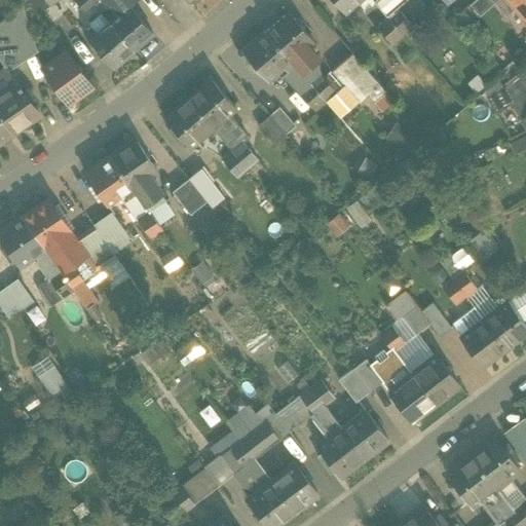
[(48,9),(42,0),(28,0),(37,15),(48,9)]
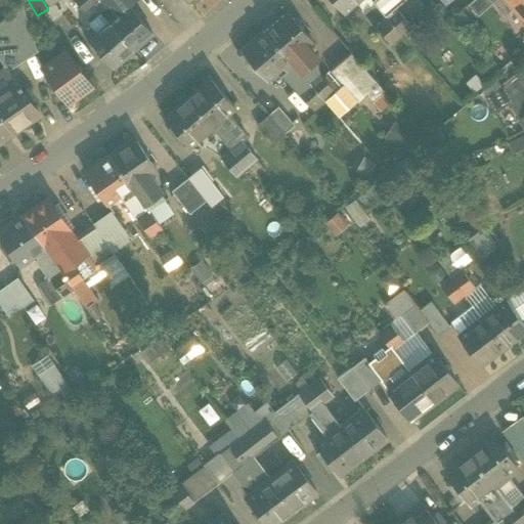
[(92,4),(88,0),(74,0),(83,11),(92,4)]
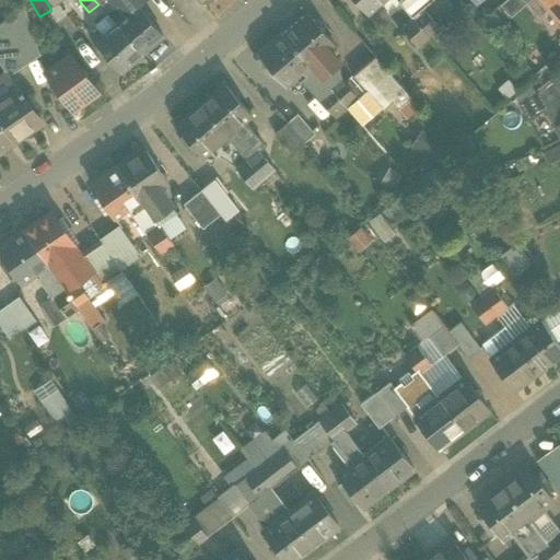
[(162,34),(133,2),(136,0),(112,0),(125,15),(115,24),(140,53),(162,34)]
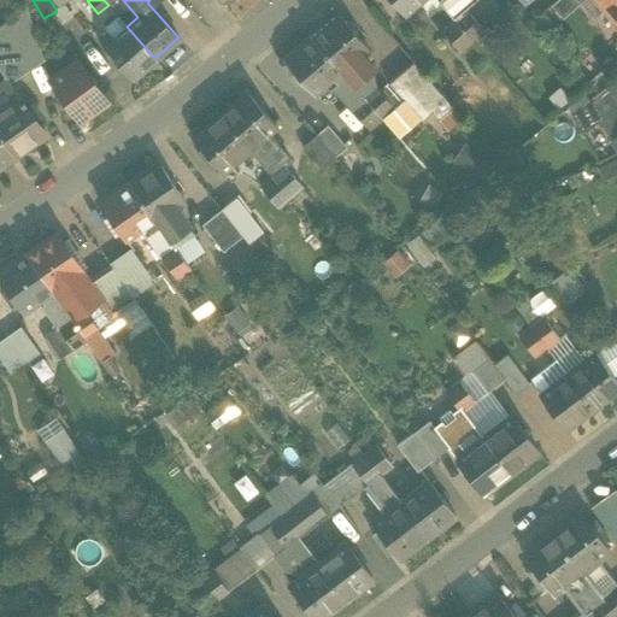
[(392,0),(405,16),(422,0),(392,0)]
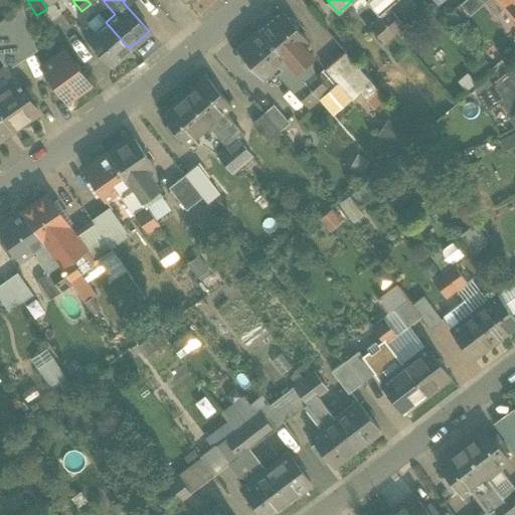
[(365,0),(379,16),(388,9),(387,7),(394,0),(365,0)]
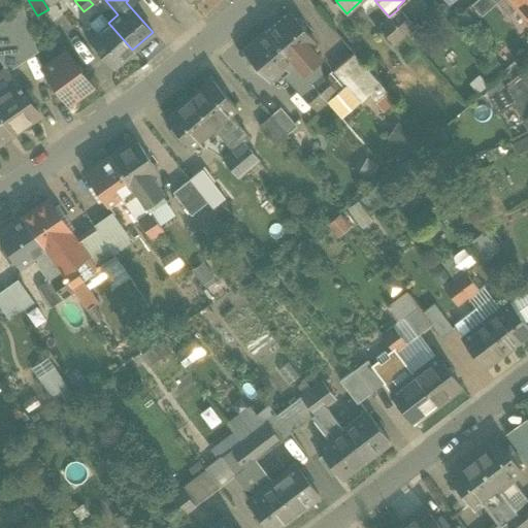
[(527,0),(509,0),(527,21),(527,0)]
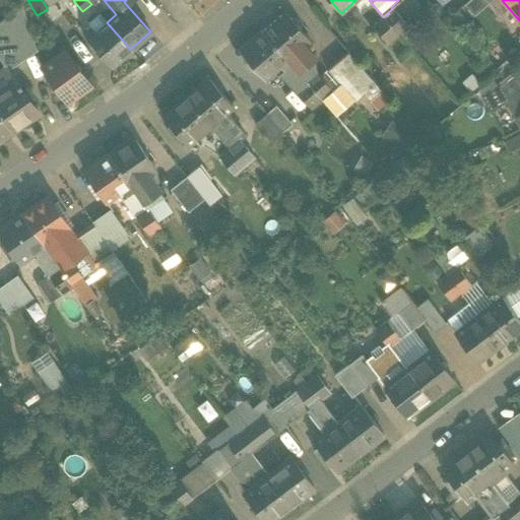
[(407,25),(392,8),(392,9),(383,16),(398,34),(407,25)]
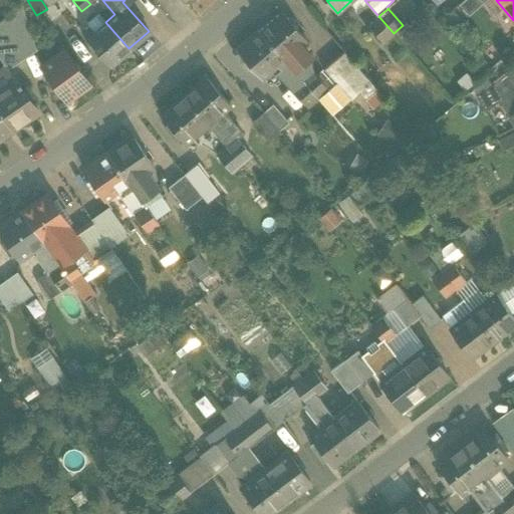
[(306,41),(281,12),(259,31),(283,58),(302,80),(317,98),(318,99),(328,90),(326,88),(329,84),(319,72),(314,74),(313,73),(309,57),(300,46),(306,41)]
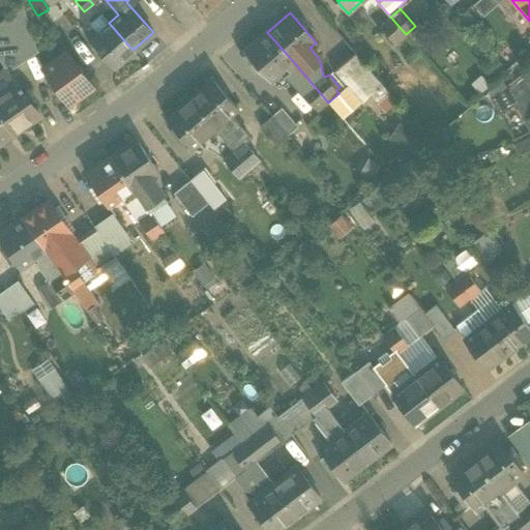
[(25,15),(9,25),(6,21),(0,25),(0,61),(3,66),(10,67),(36,50),(25,15)]
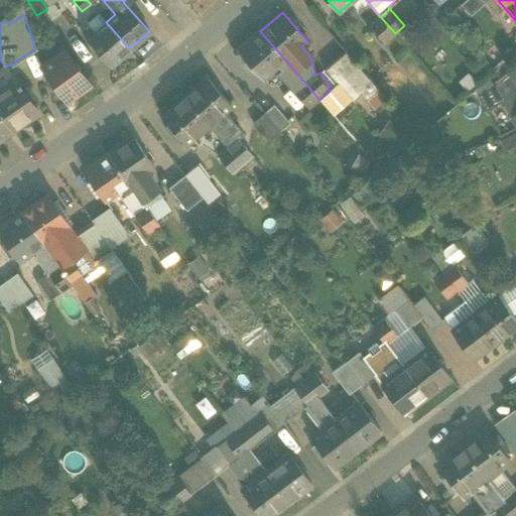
[(395,33),(380,16),(371,24),(386,41),(395,33)]
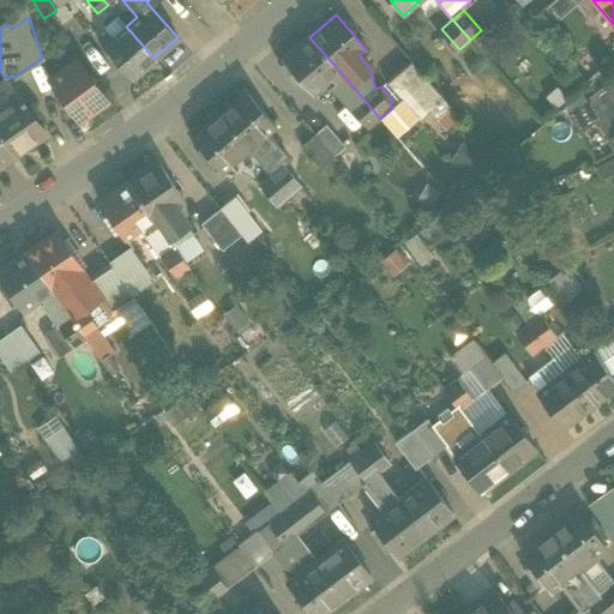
[(154,58),(126,26),(113,38),(107,32),(97,41),(131,78),(154,58)]
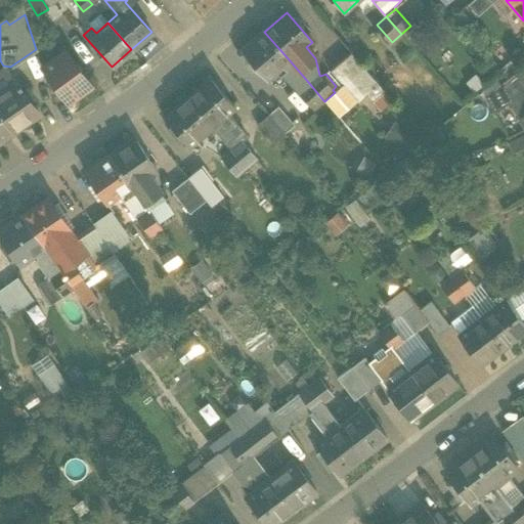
[(289,59),(264,32),(243,51),(266,79),(281,67),(289,59)]
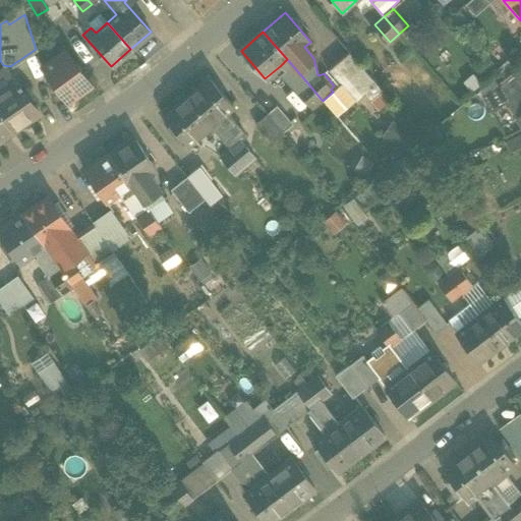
[(91,85),(65,51),(42,68),(67,103),(91,85)]
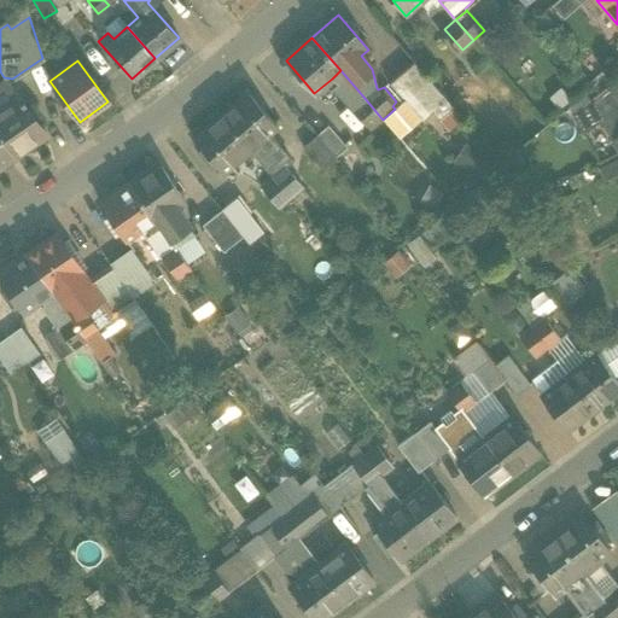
[(453,109),(413,62),(388,83),(421,122),(432,112),(439,121),(453,109)]
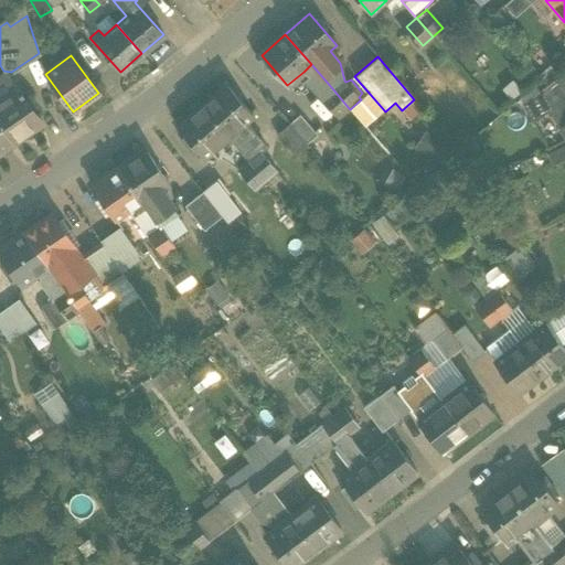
[(332,88),(311,64),(304,72),(308,76),(305,80),(321,98),(332,88)]
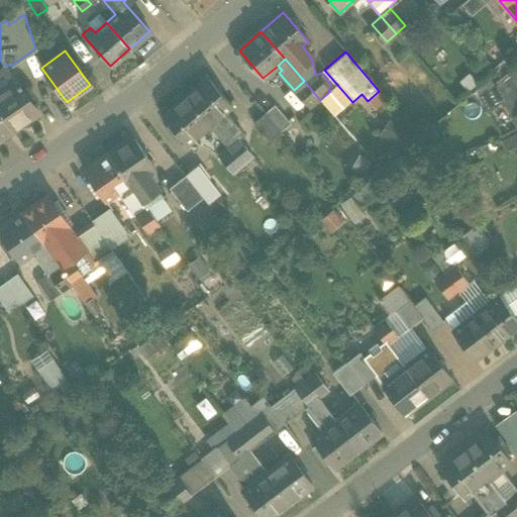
[(18,85),(8,70),(3,70),(0,71),(0,115),(11,132),(38,114),(20,88),(21,87),(19,84),(18,85)]
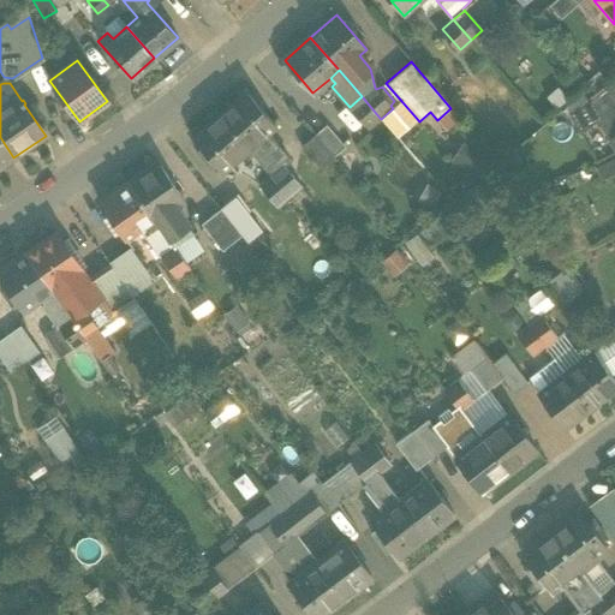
[(614,93),(611,85),(589,103),(598,119),(614,107),(614,93)]
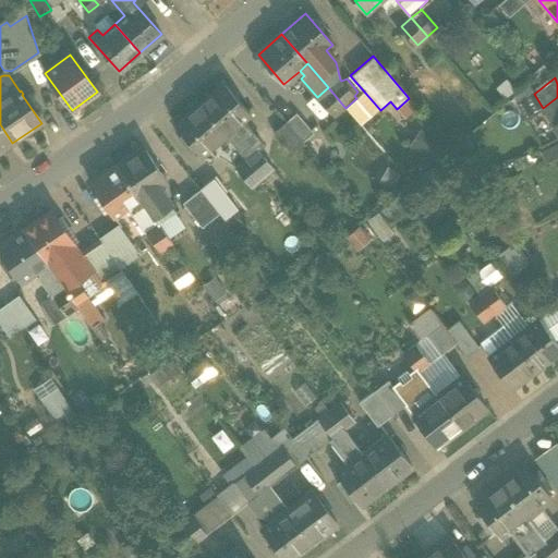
[(250,116),(222,85),(198,106),(226,136),(245,159),(255,150),(256,152),(263,147),(241,122),(250,116)]
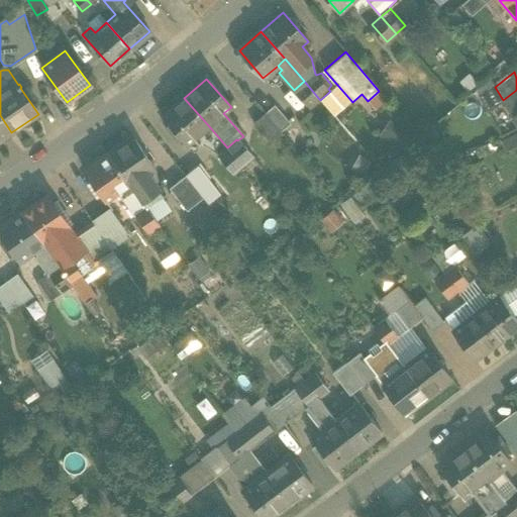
[(319,99),(304,81),(294,90),(309,107),(313,104),(319,99)]
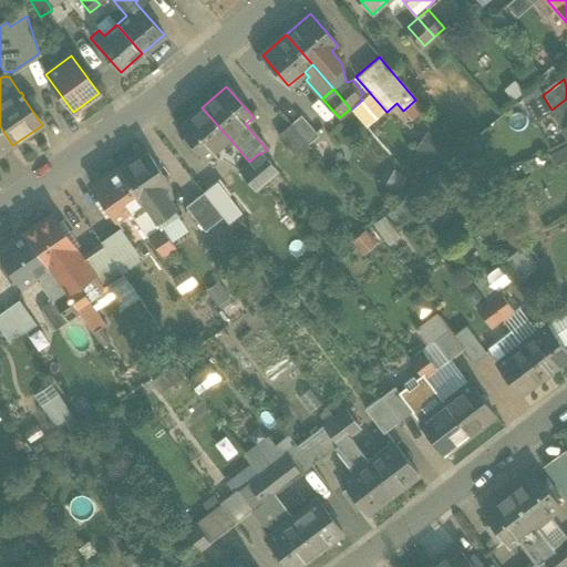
[(543,95),(527,104),(538,121),(552,110),(543,95)]
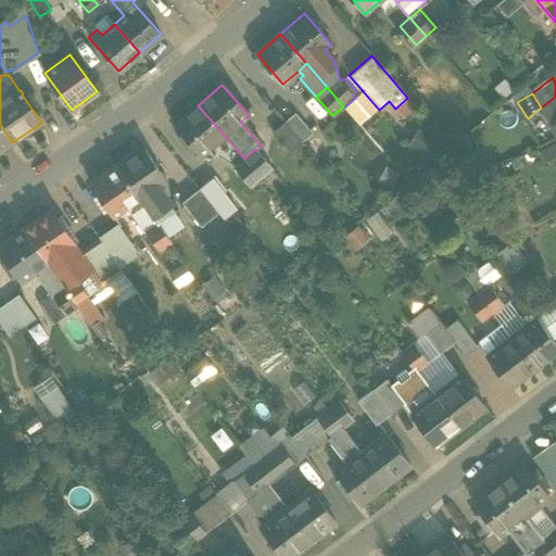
[(555,103),(544,113),(551,126),(555,123),(555,103)]
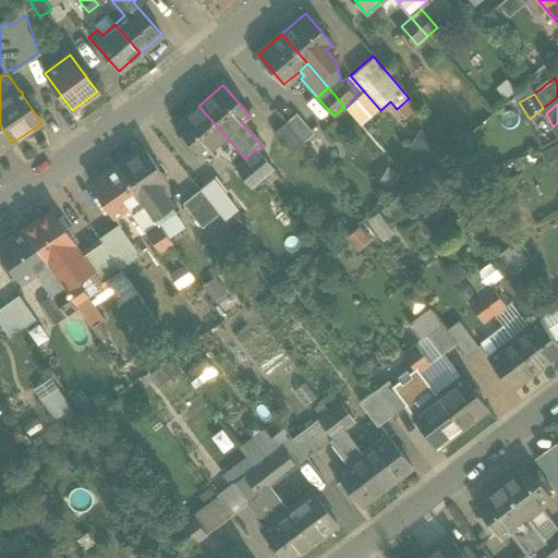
[(226,136),(198,106),(176,126),(203,157),(226,136)]
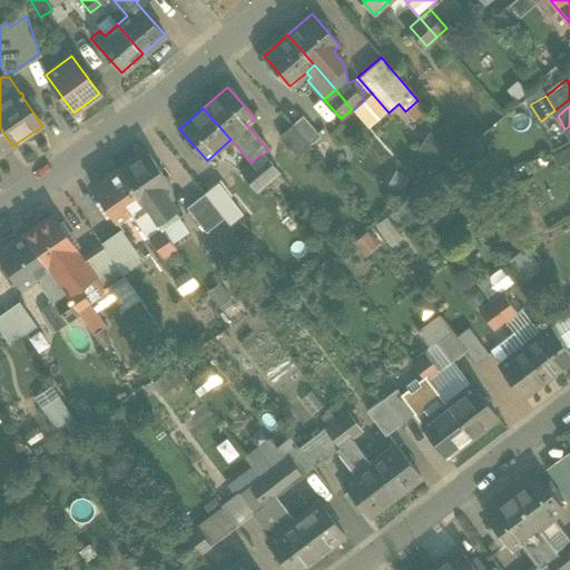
[(353,110),(352,109),(345,115),(357,128),(364,123),(353,110)]
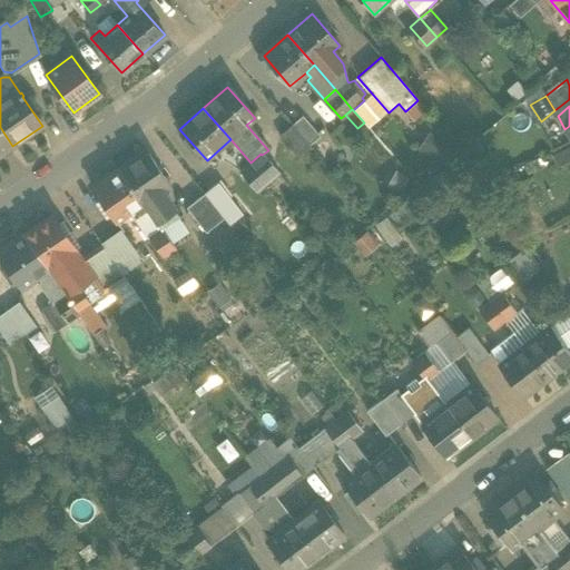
[(320,136),(302,116),(292,125),(310,145),(320,136)]
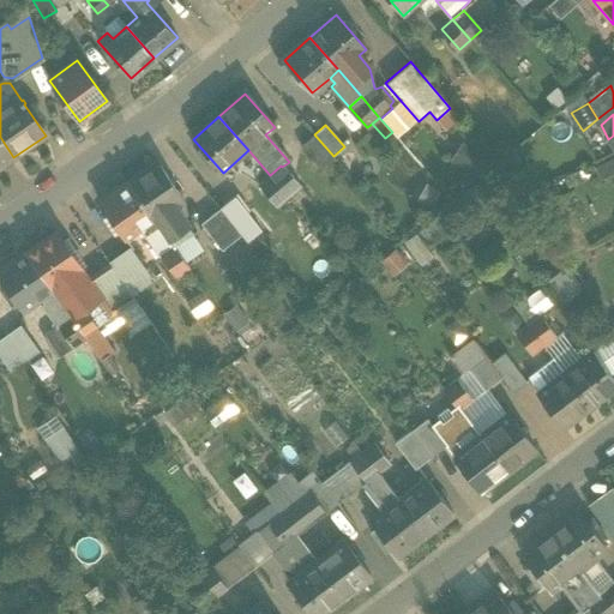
[(314,134),(301,145),(319,168),(333,157),(333,156),(314,134)]
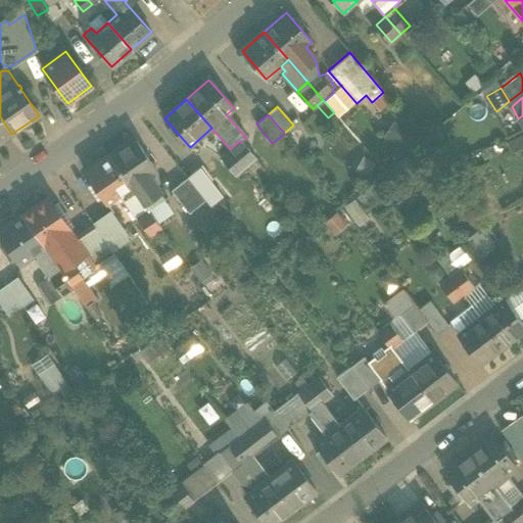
[(0,141),(11,134),(0,116),(0,141)]
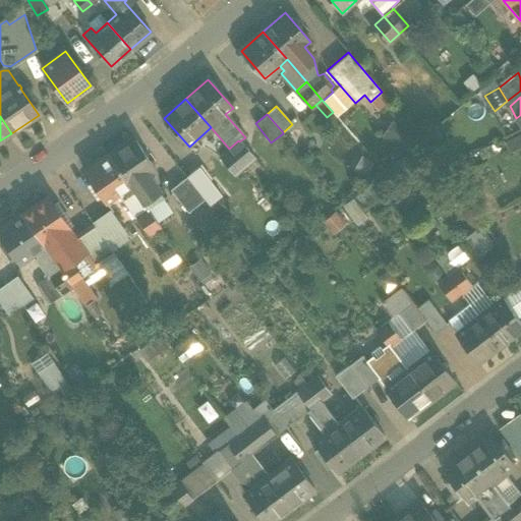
[(512,120),(498,128),(503,137),(517,129),(512,120)]
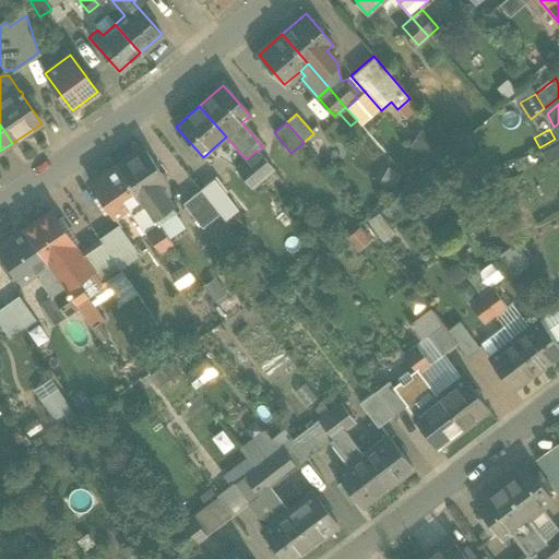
[(144,150),(118,167),(140,201),(157,225),(157,226),(176,214),(158,189),(167,183),(144,150)]
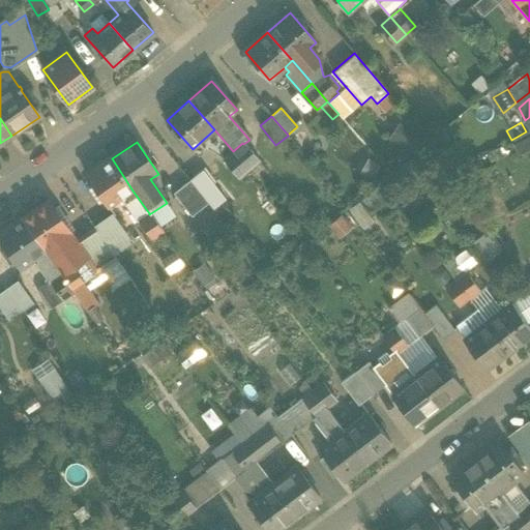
[(243,144),(242,143),(233,151),(248,169),(258,160),(243,144)]
